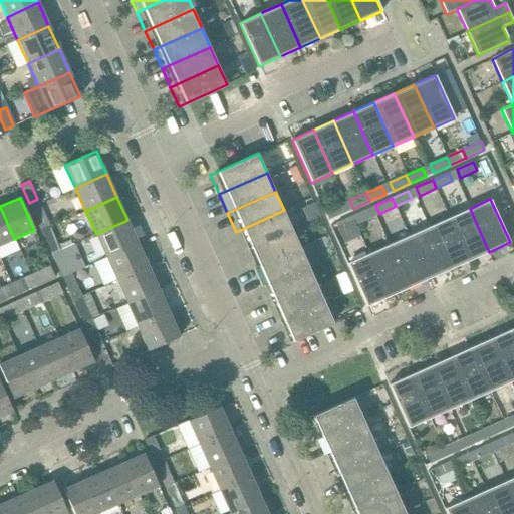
[(328,220),(345,212),(341,204),(325,211),(328,220)]
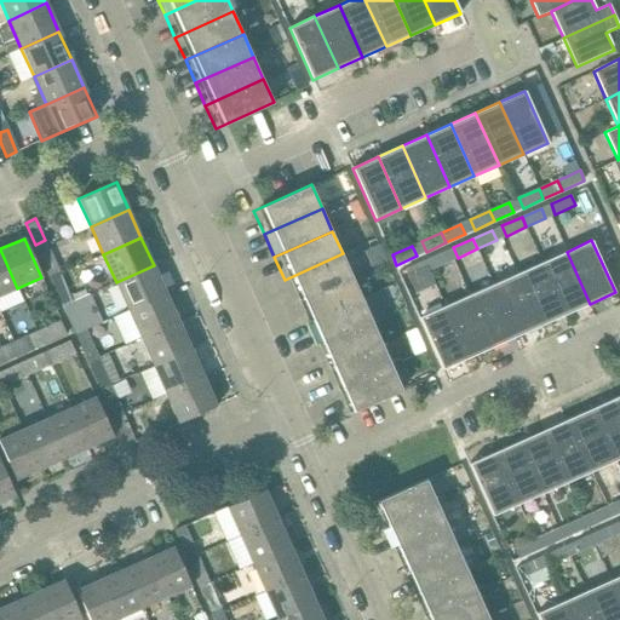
[(0,250),(0,311),(23,302),(17,288),(0,250)]
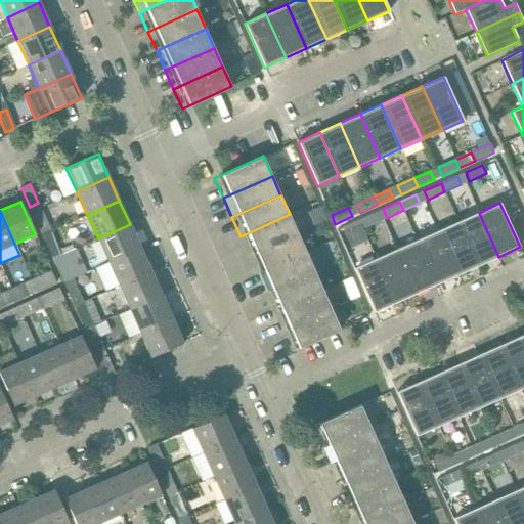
[(375,213),(358,220),(362,229),(379,221),(375,213)]
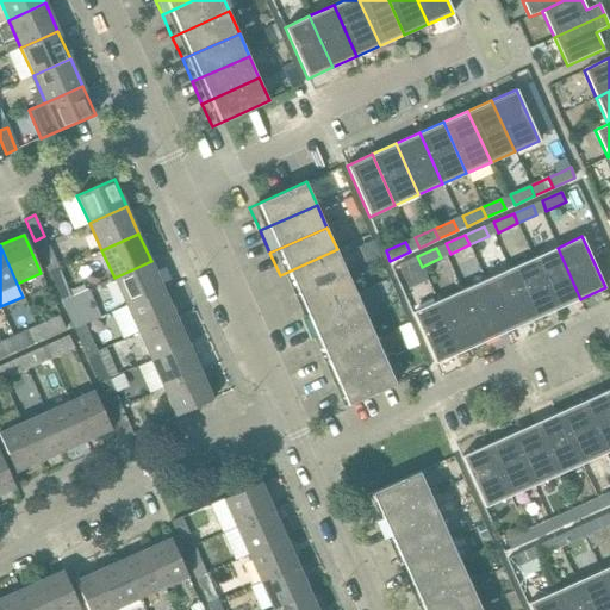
[(558,248),(533,259),(556,310),(580,299),(558,248)]
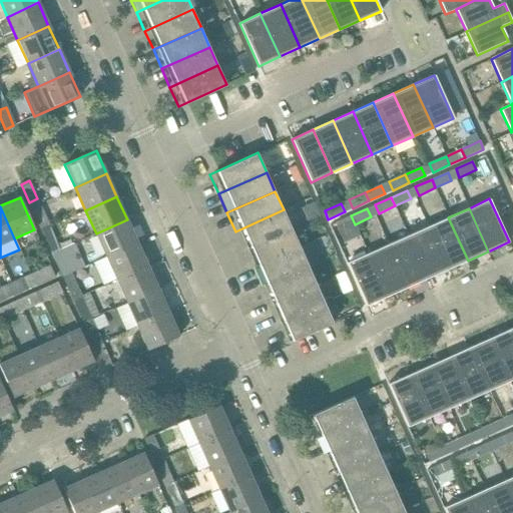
[(42,230),(50,226),(42,209),(34,213),(42,230)]
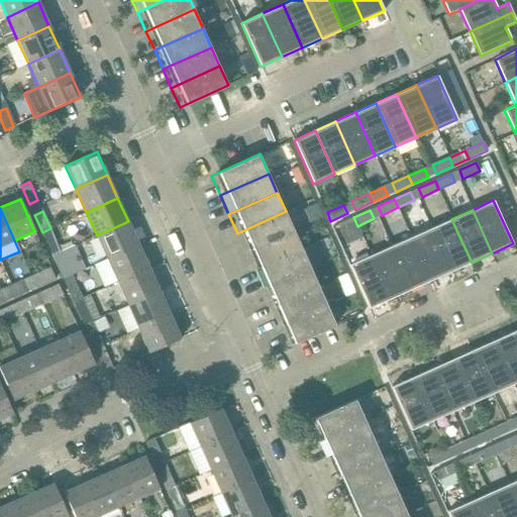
[(245,251),(294,230),(286,211),(237,233),(245,251)]
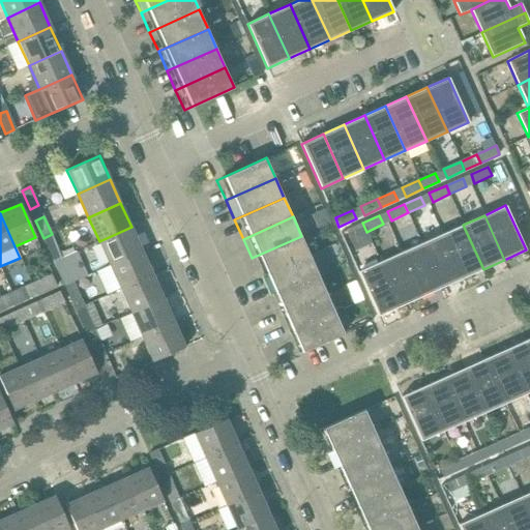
[(362,223),(346,230),(355,251),(372,243),(366,232),(362,223)]
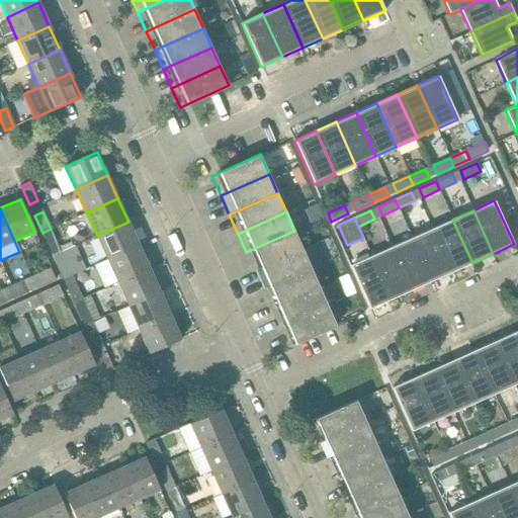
[(472,263),(452,220),(432,229),(452,272),(472,263)]
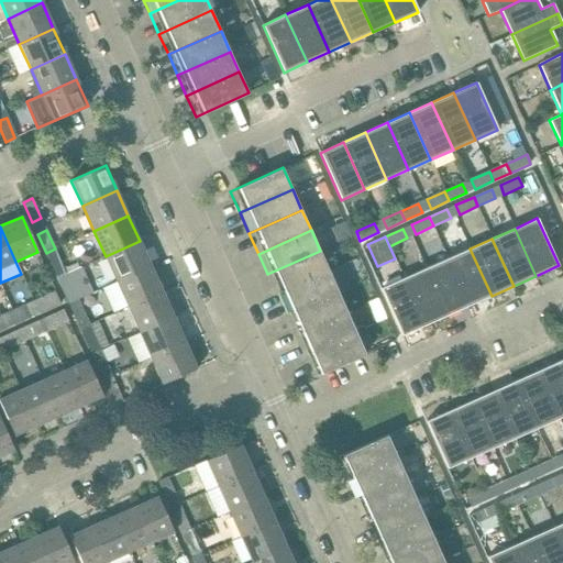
[(140,241),(106,256),(117,282),(151,266),(140,241)]
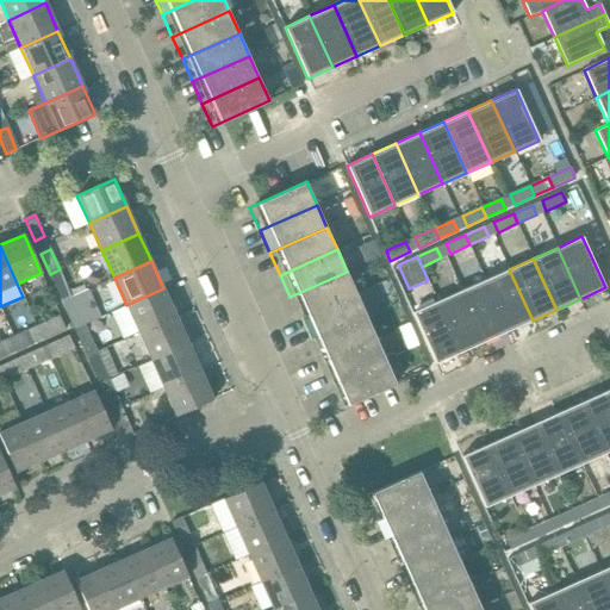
[(50,274),(58,294),(68,290),(60,269),(50,274)]
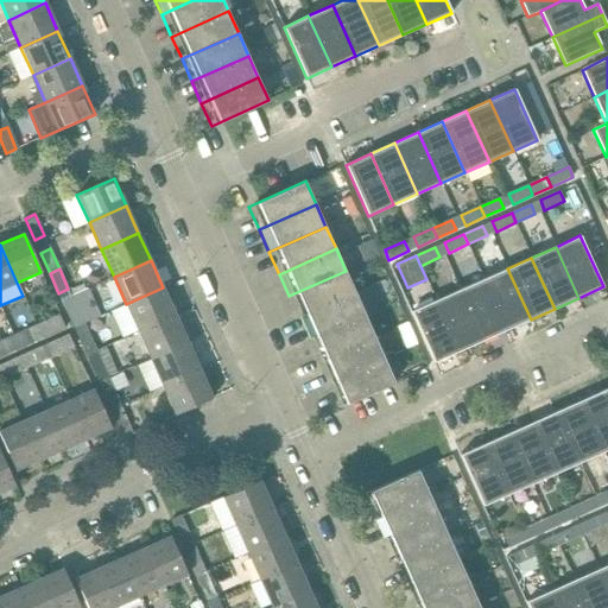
[(507,268),(483,279),(506,330),(531,320),(507,268)]
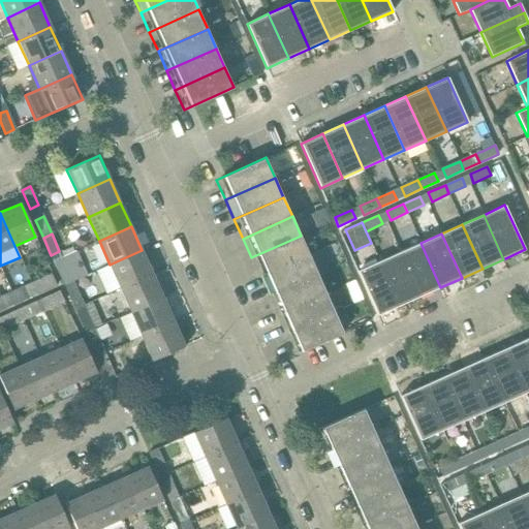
[(309,255),(301,236),(251,257),(259,277),(309,255)]
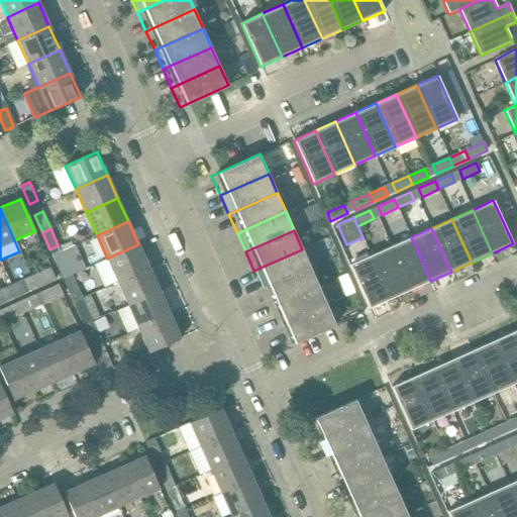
[(430,281),(411,237),(391,246),(410,290),(430,281)]
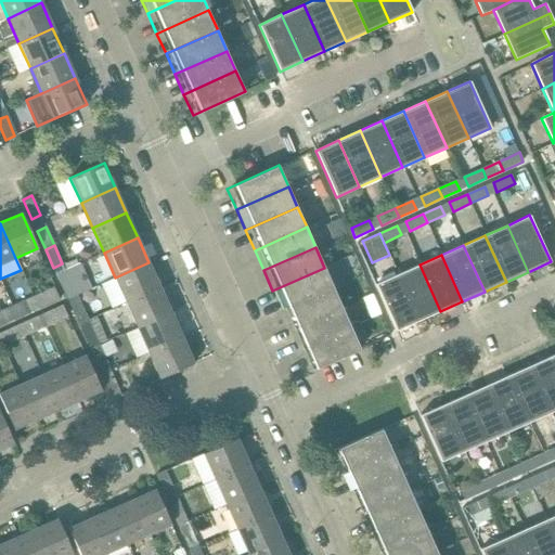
[(115,278),(126,302),(159,287),(149,262),(115,278)]
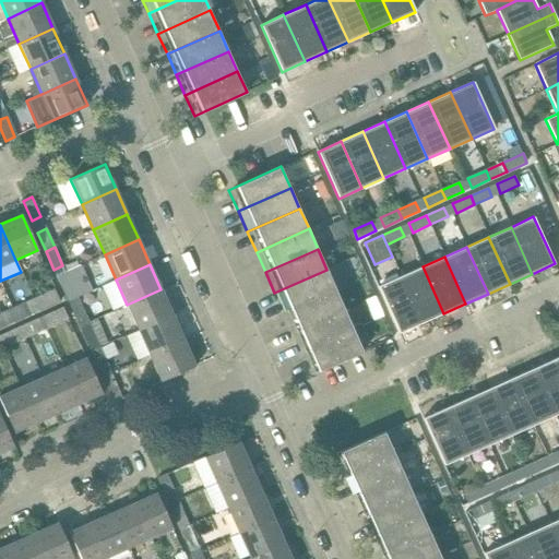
[(423,266),(401,276),(421,323),(443,313),(423,266)]
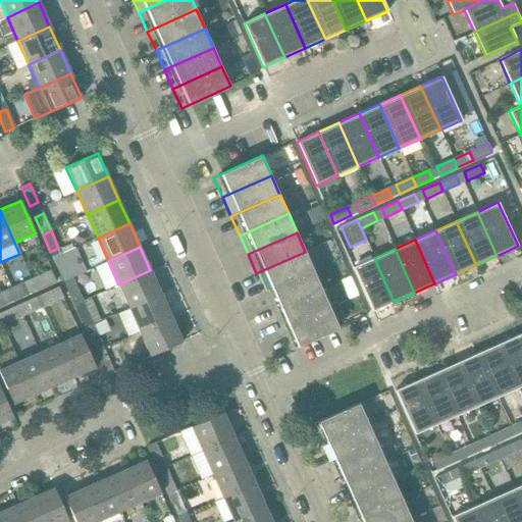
[(314,271),(305,252),(256,273),(265,293),(314,271)]
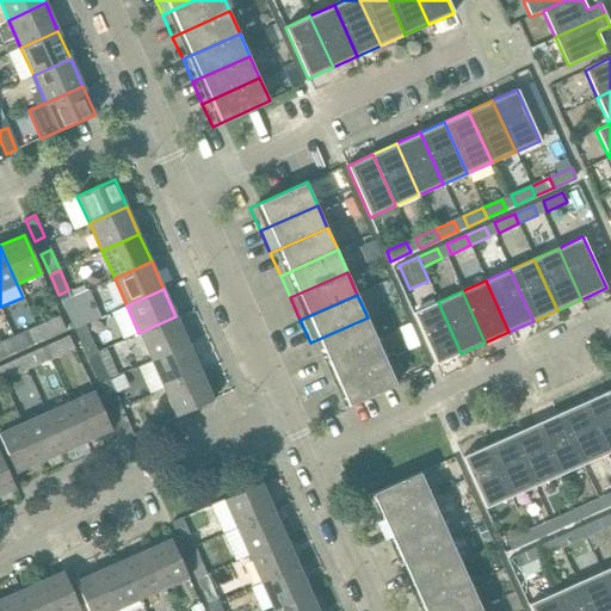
[(461,353),(438,302),(413,313),(436,364),(461,353)]
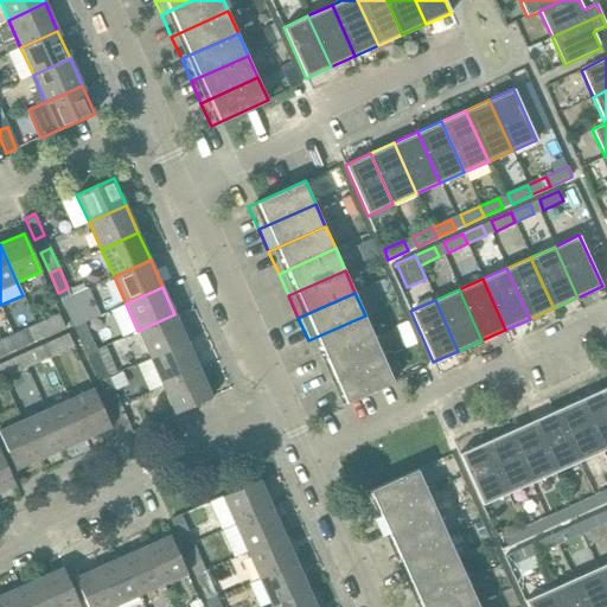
[(65,307),(74,327),(84,323),(75,302),(65,307)]
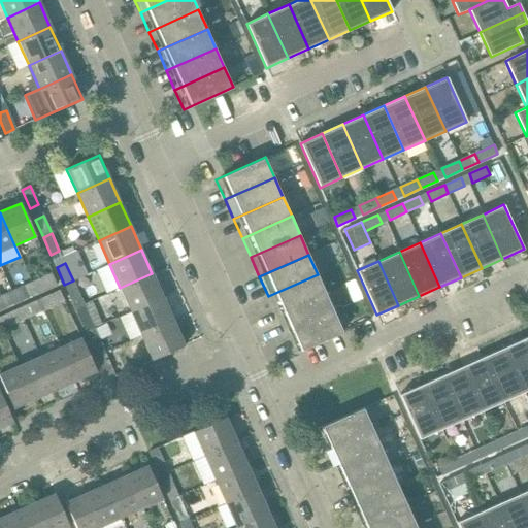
[(152,273),(120,288),(131,311),(163,298),(152,273)]
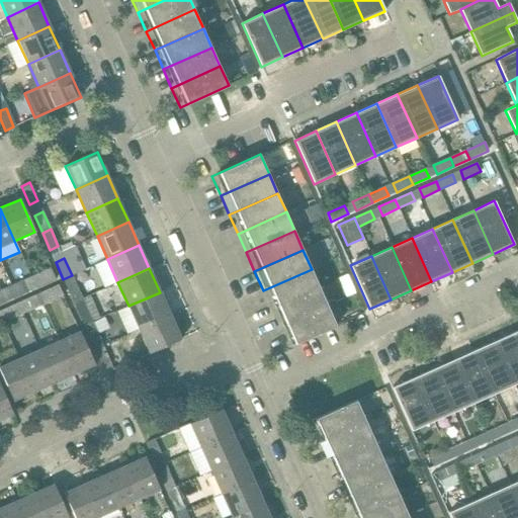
[(320,287),(312,269),(263,290),(271,310),(320,287)]
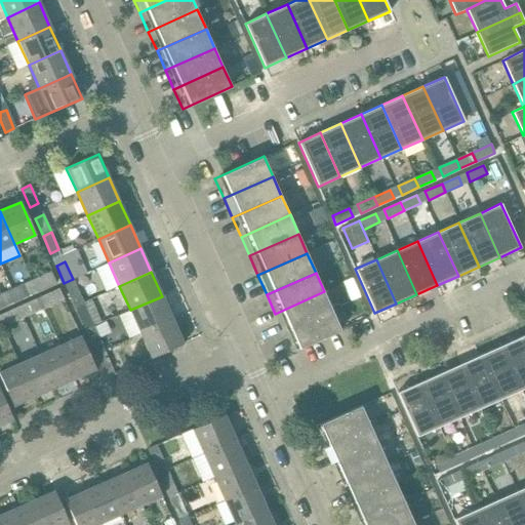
[(36,292),(49,286),(44,275),(31,281),(36,292)]
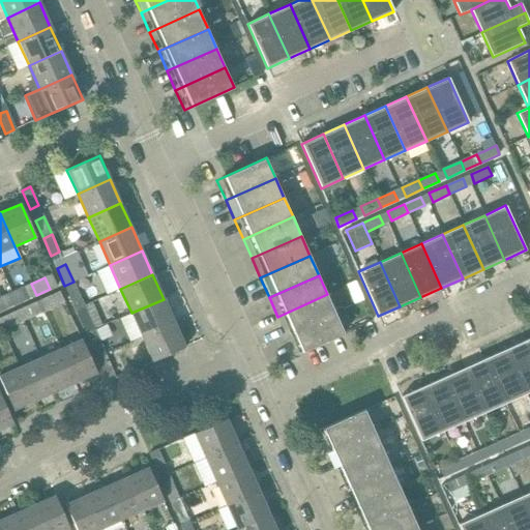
[(64,286),(72,303),(81,299),(74,282),(64,286)]
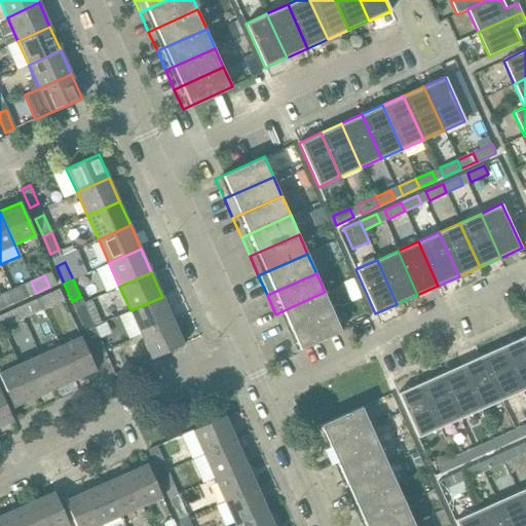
[(36,293),(31,282),(17,288),(23,298),(36,293)]
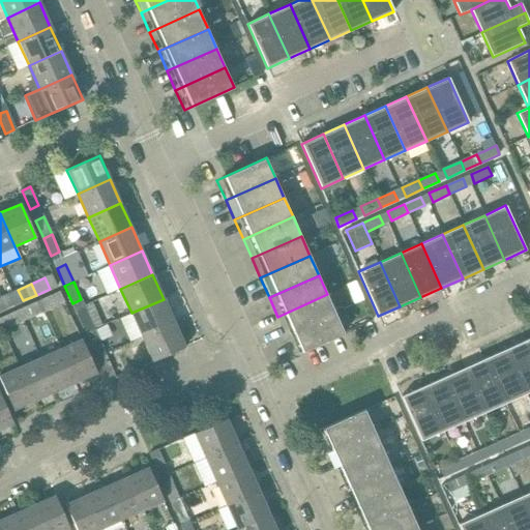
[(359,289),(350,293),(355,305),(364,301),(359,289)]
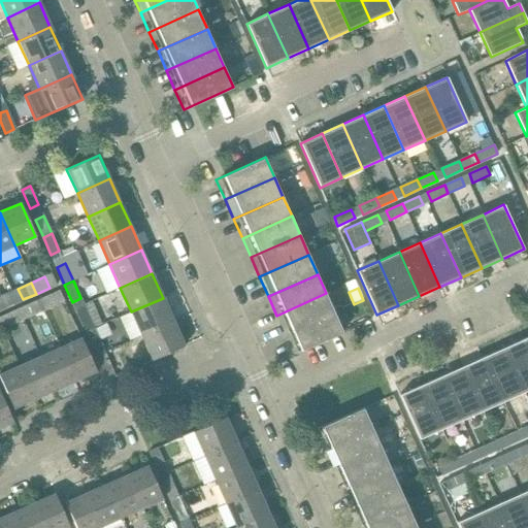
[(52,293),(39,299),(44,310),(57,304),(52,293)]
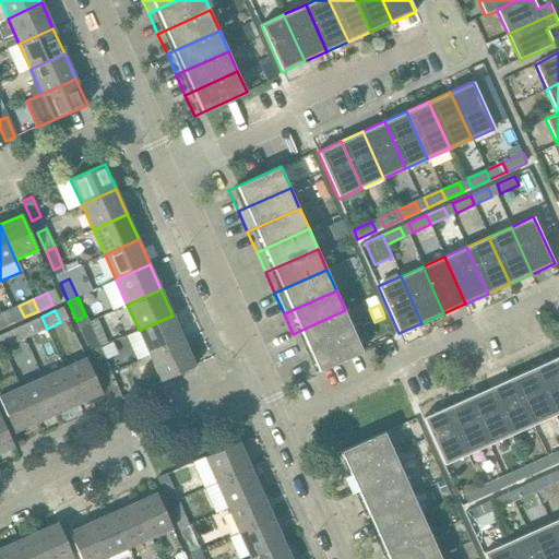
[(354,331),(345,310),(293,334),(301,354),(354,331)]
